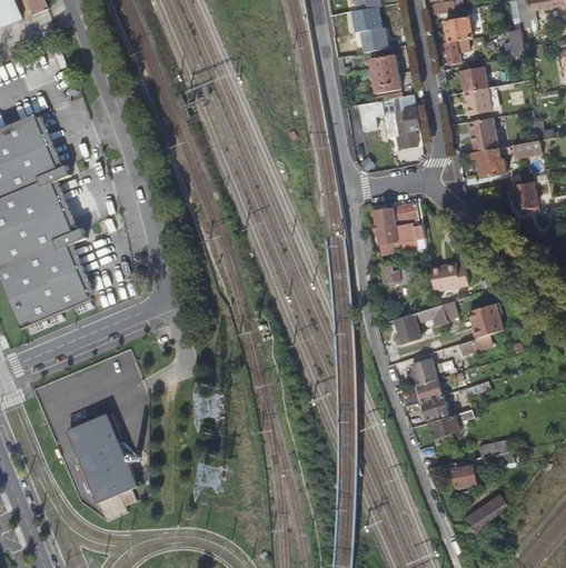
[(0,0),(0,28),(26,17),(18,0),(0,0)]
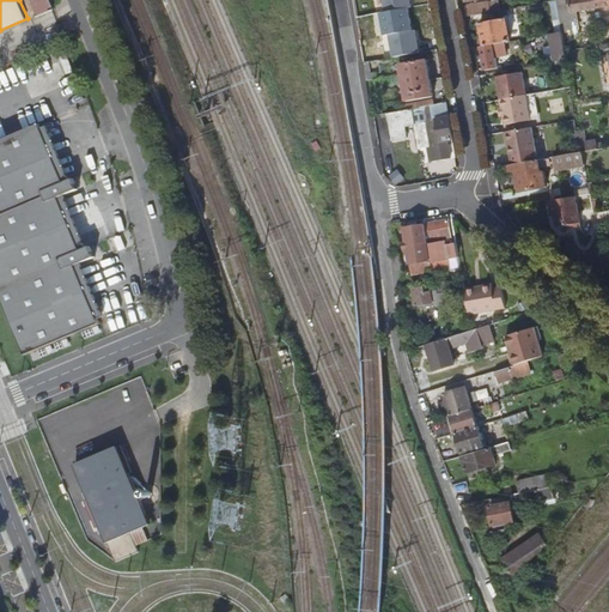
[(35,0),(42,14),(58,7),(54,0),(35,0)]
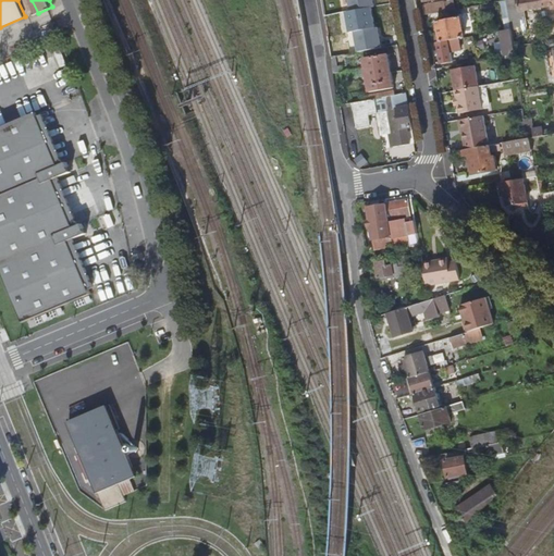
[(439,0),(421,3),(423,13),(453,9),(451,0),(439,0)]
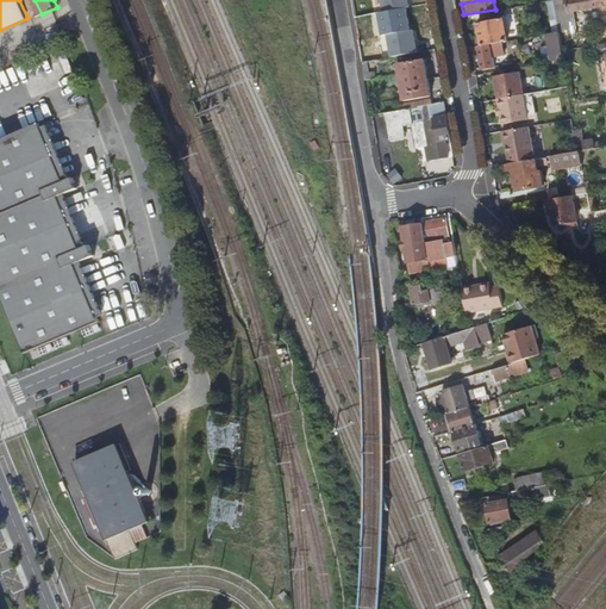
[(551,0),(557,30),(574,28),(570,10),(600,4),(600,7),(605,6),(605,0),(551,0)]
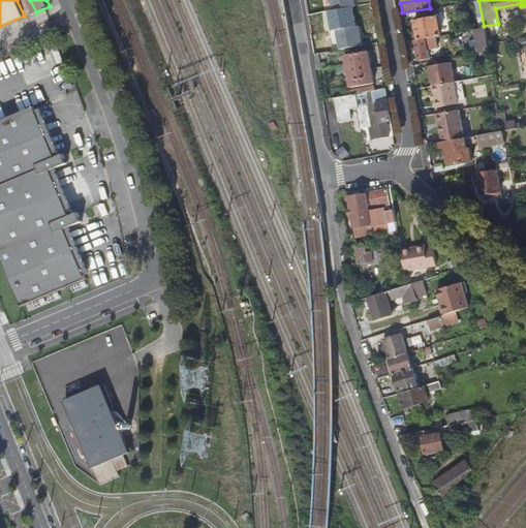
[(413,19),(418,38),(437,34),(439,34),(436,14),(413,19)]
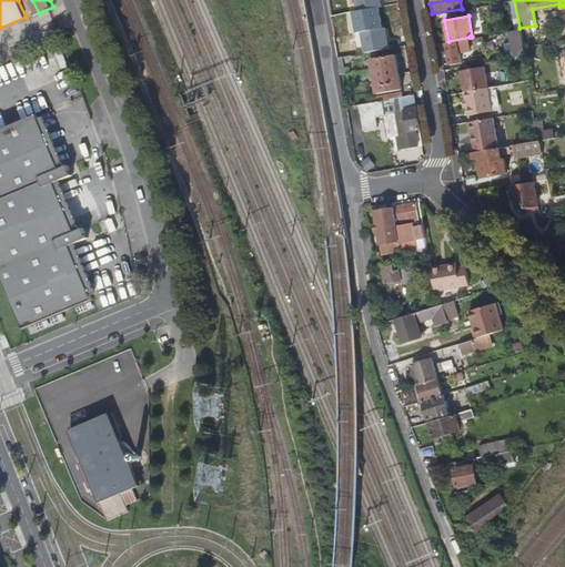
[(507,30),(513,56),(524,53),(523,46),(520,28),(507,30)]
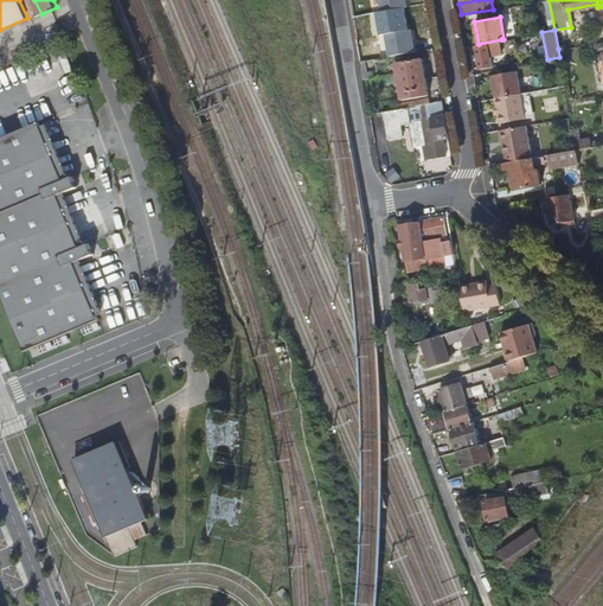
[(474,45),(478,69),(489,67),(487,51),(502,48),(501,39),(479,44),(474,45)]
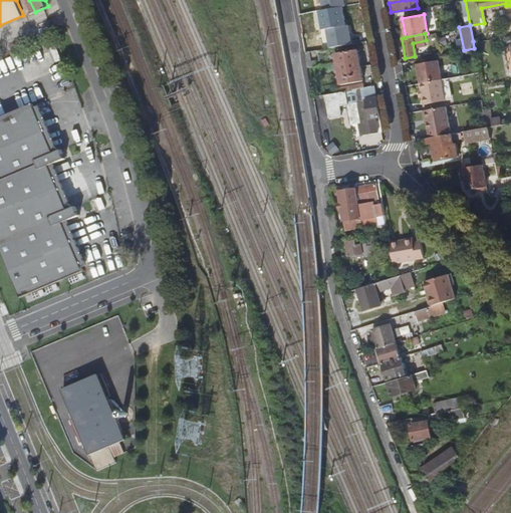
[(333,53),(339,83),(361,79),(355,49),(333,53)]
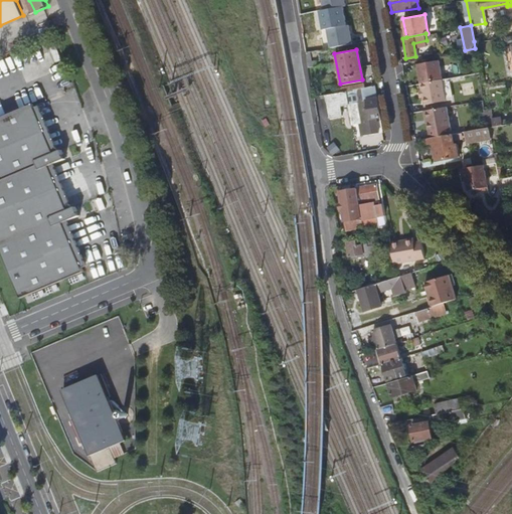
[(407,68),(408,76),(412,76),(413,80),(422,78),(419,59),(410,61),(411,68),(407,68)]
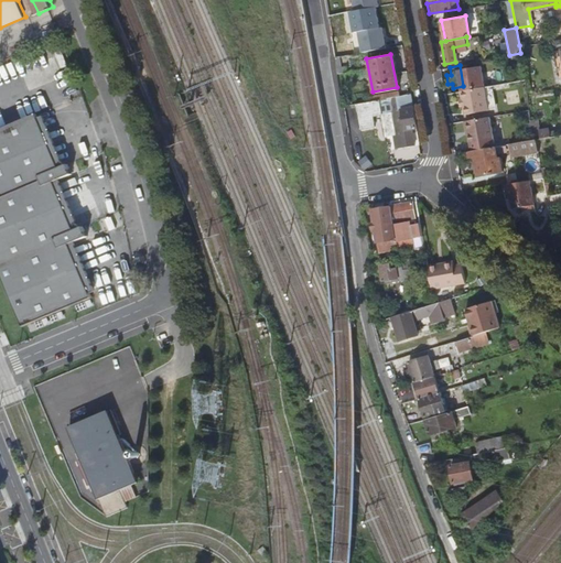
[(483,86),(487,109),(496,108),(492,85),(483,86)]
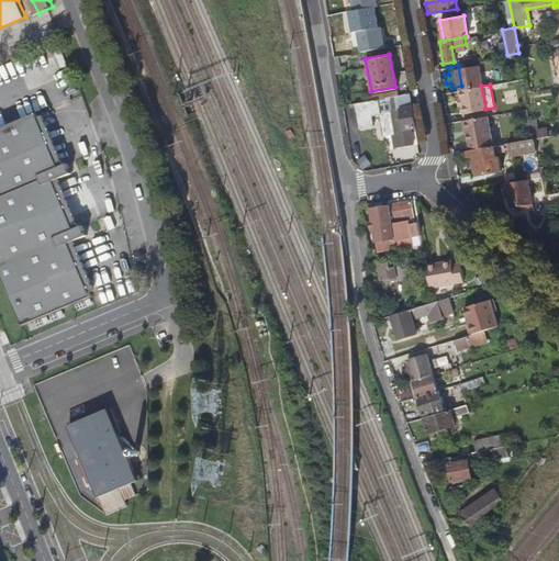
[(458,90),(461,113),(485,109),(481,86),(458,90)]
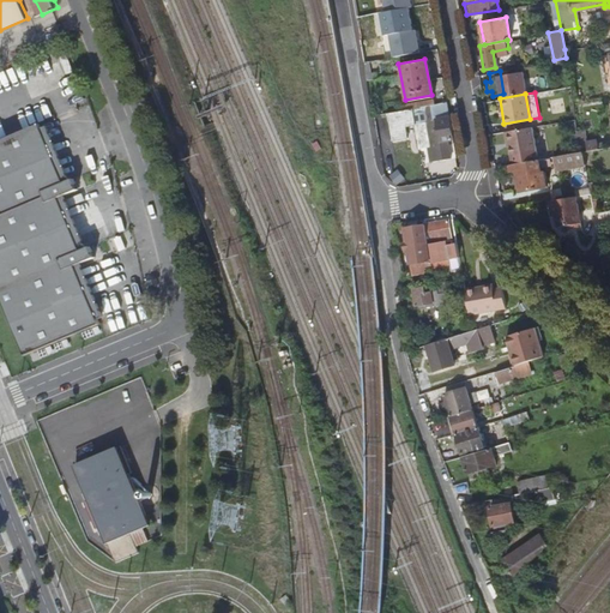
[(414,124),(417,146),(427,145),(429,162),(450,158),(447,139),(452,139),(445,101),(433,103),(404,108),(384,112),(387,127),(414,124)]
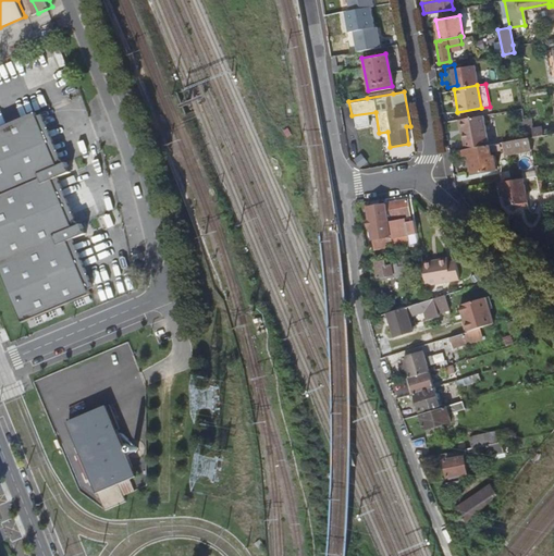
[(0,195),(62,167),(38,111),(0,126),(0,195)]
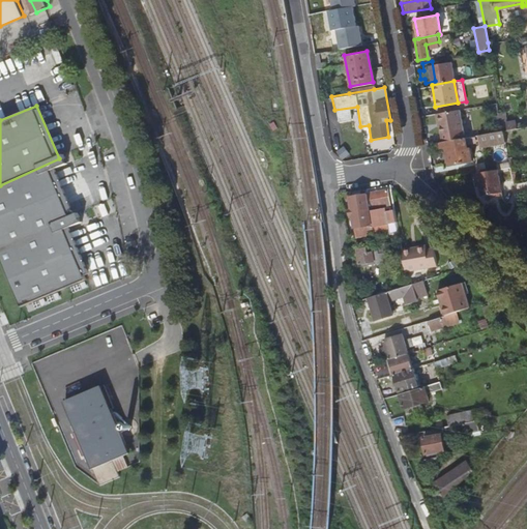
[(437,116),(442,141),(464,137),(459,112),(437,116)]
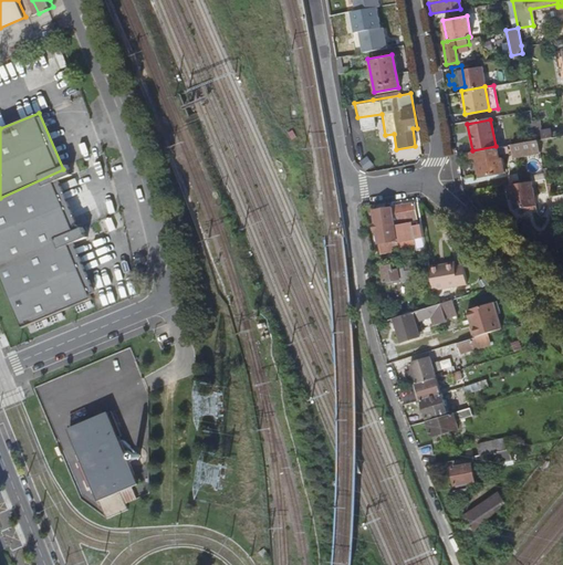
[(533,139),(511,144),(512,153),(513,156),(539,152),(537,138),(533,139)]
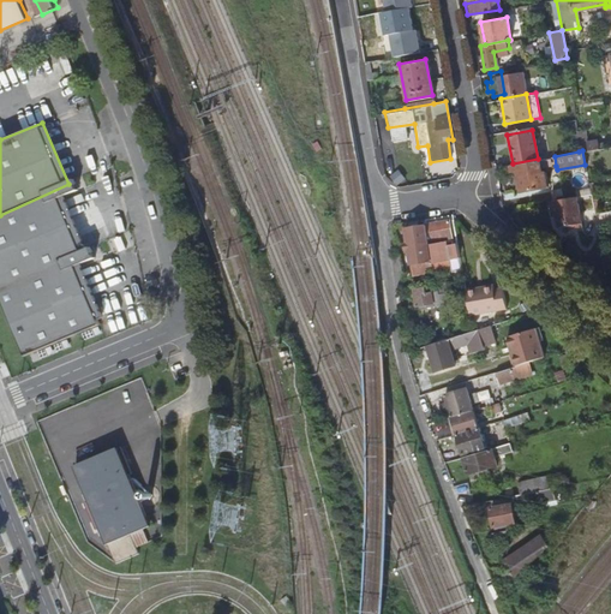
[(538,159),(540,168),(544,167),(556,166),(555,156),(538,159)]
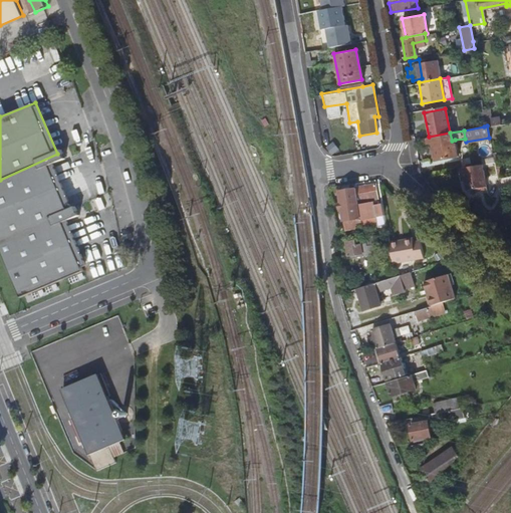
[(432,142),(435,160),(458,156),(455,140),(452,141),(450,133),(429,137),(424,138),(425,143),(432,142)]
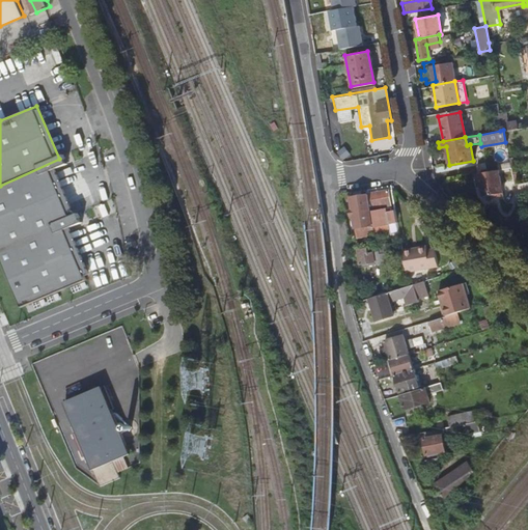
[(0,258),(68,228),(85,222),(82,213),(74,217),(54,170),(70,163),(66,156),(59,159),(0,186),(0,258)]
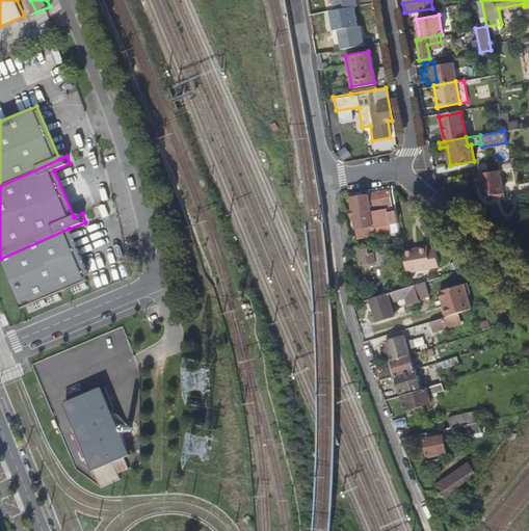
[(451,173),(476,169),(475,162),(450,165),(451,173)]
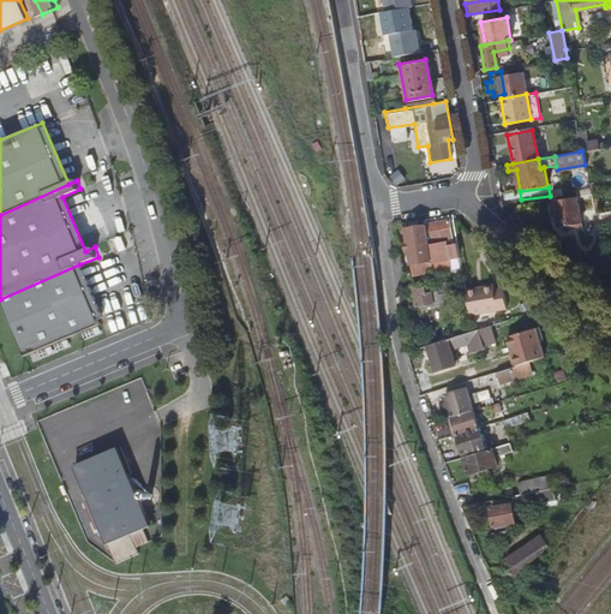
[(581,222),(576,196),(550,201),(551,210),(555,209),(556,215),(558,227),(569,225),(573,227),(577,226),(580,222),(581,222)]
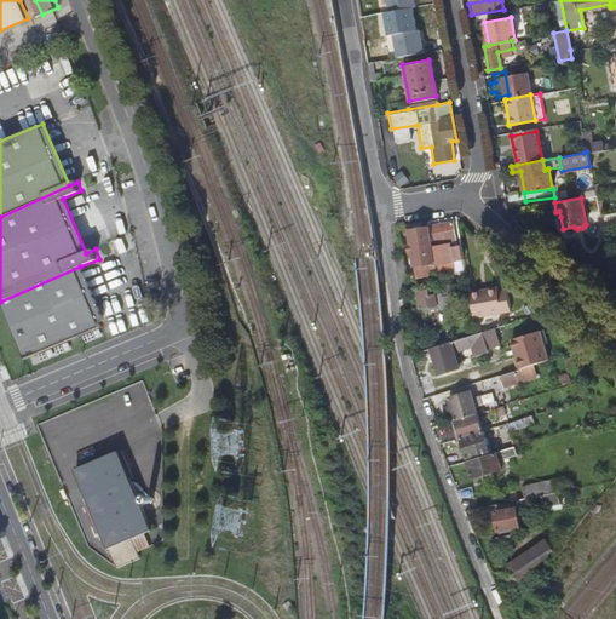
[(456,246),(452,222),(429,227),(435,262),(436,264),(462,259),(460,245),(456,246)]
